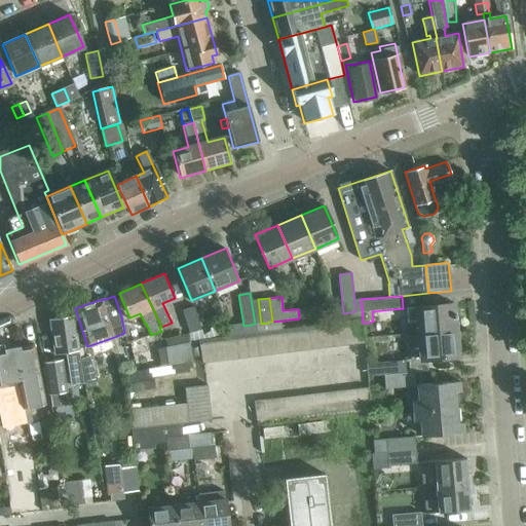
[(420,333),(457,330),(456,304),(407,307),(408,322),(419,322),(420,333)]
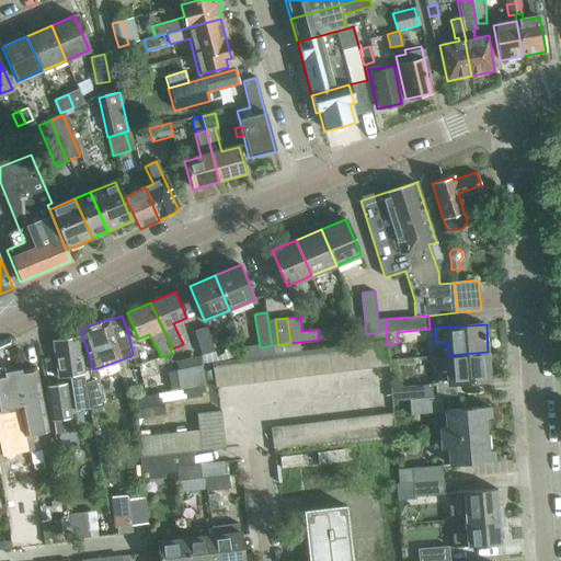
[(204,355),(215,353),(207,328),(197,331),(204,355)]
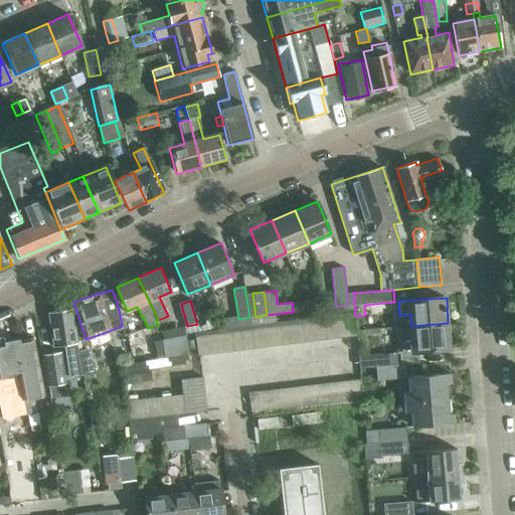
[(292,303),(293,312),(308,311),(307,301),(292,303)]
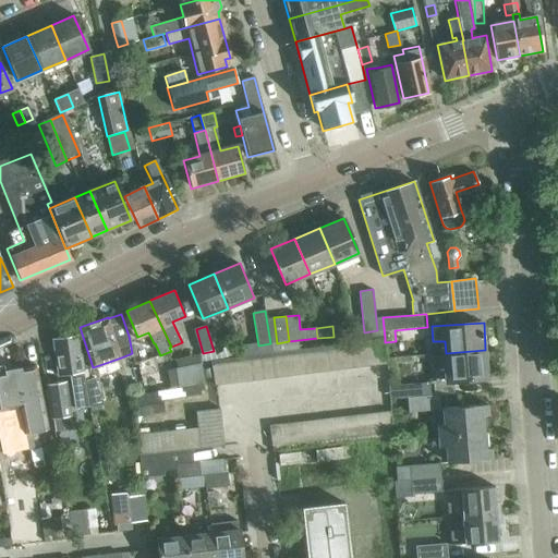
[(60,376),(70,375),(75,408),(88,407),(84,373),(79,336),(55,339),(60,376)]
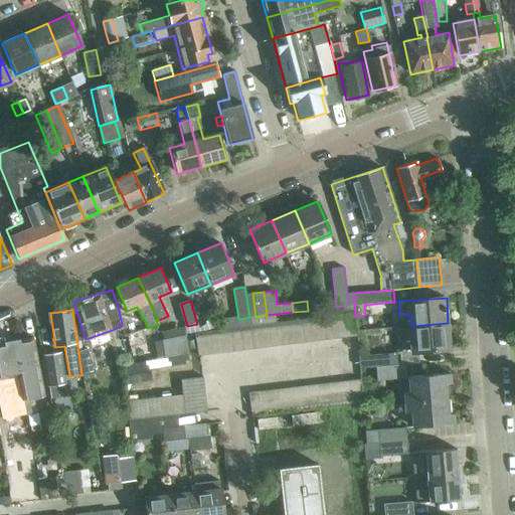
[(358,335),(355,316),(355,312),(344,314),(347,337),(358,335)]
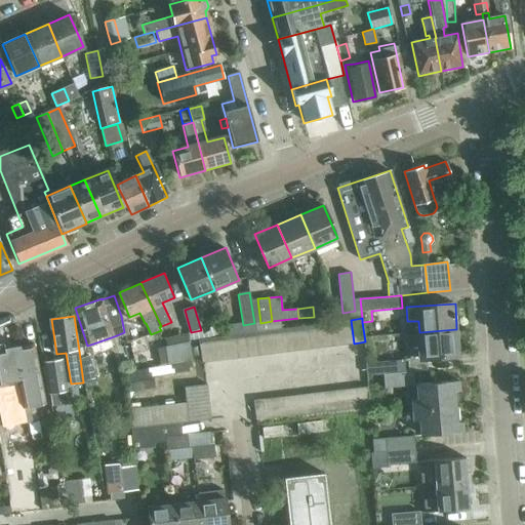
[(351,320),(341,321),(340,321),(344,345),(354,344),(351,320)]
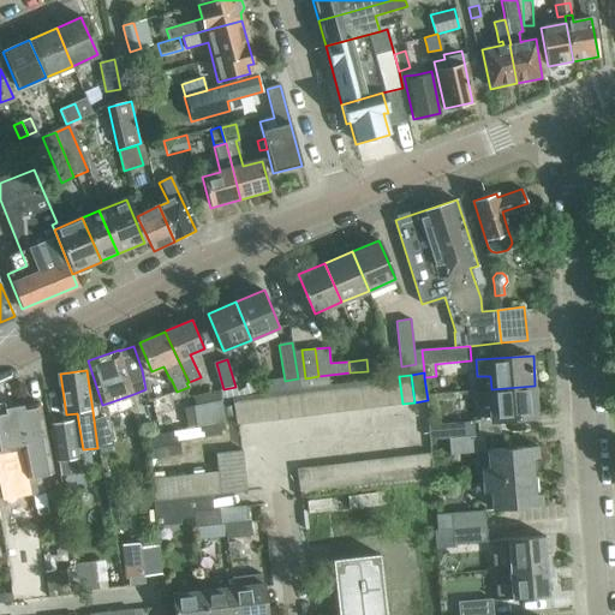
[(389,406),(402,404),(399,376),(386,377),(389,406)]
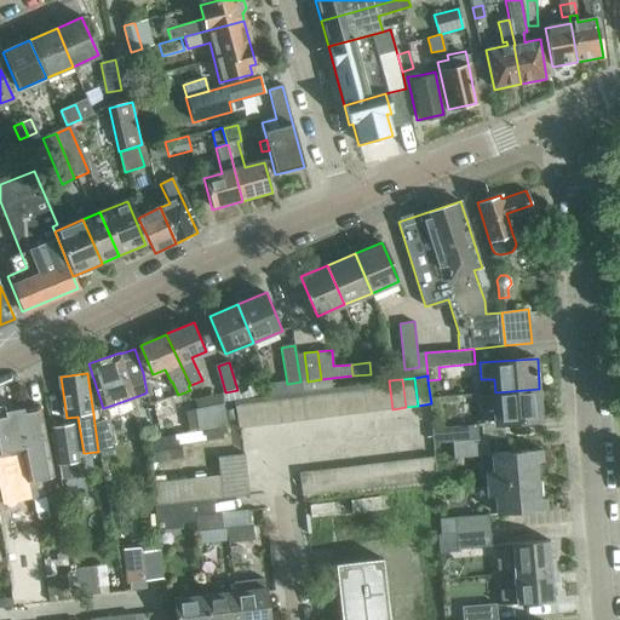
[(389,380),(379,382),(377,383),(380,411),(392,409),(389,380)]
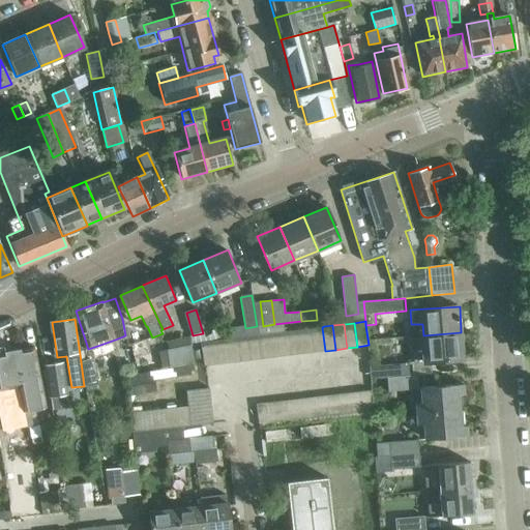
[(315,352),(325,351),(322,327),(312,328),(315,352)]
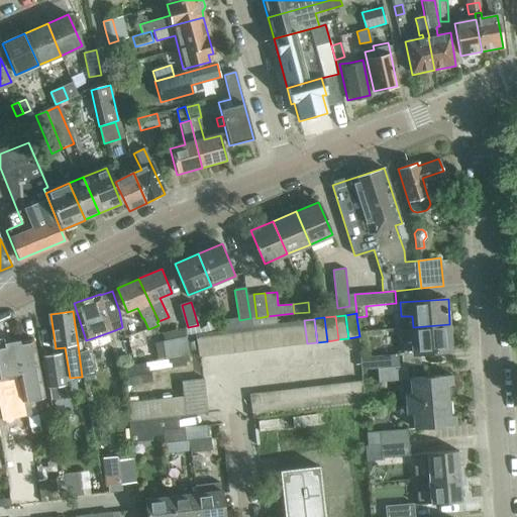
[(304,320),(296,321),(293,321),(296,345),(307,343),(304,320)]
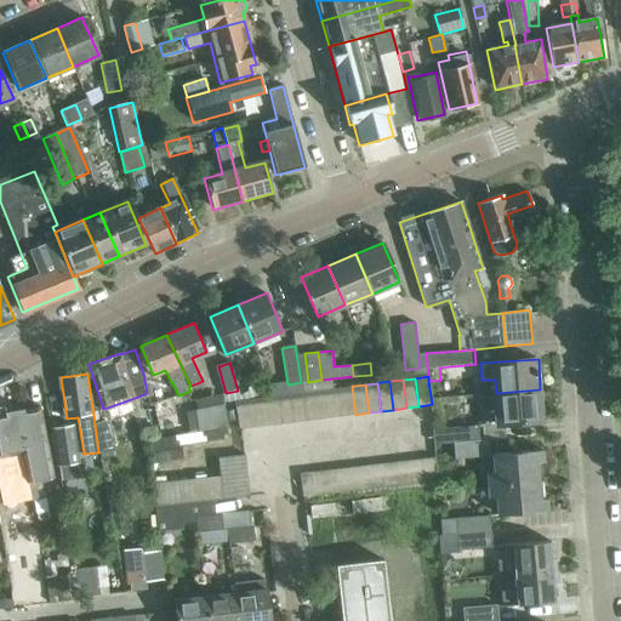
[(352,386),(340,388),(343,416),(355,415),(352,386)]
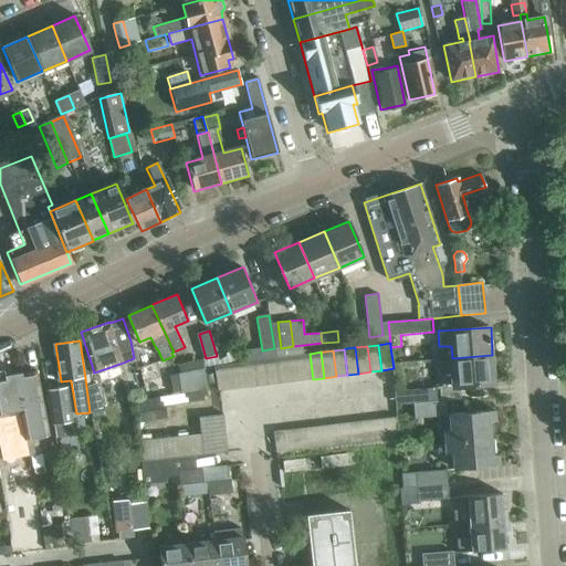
[(310,354),(303,354),(299,355),(302,380),(313,379),(310,354)]
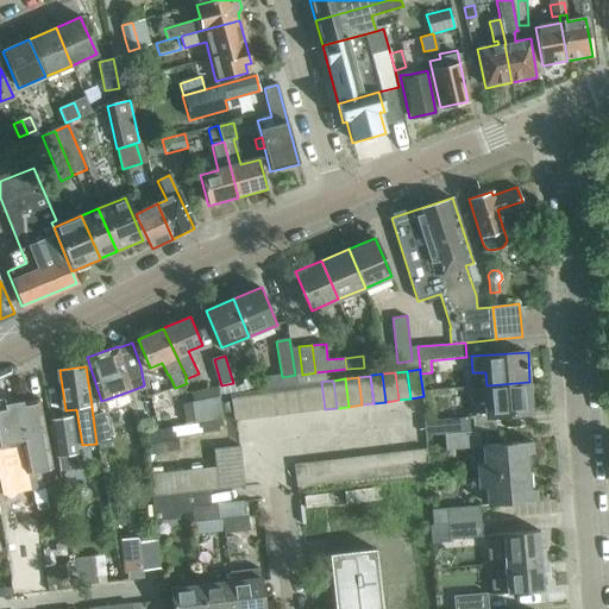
[(312,412),(325,409),(321,382),(308,383),(312,412)]
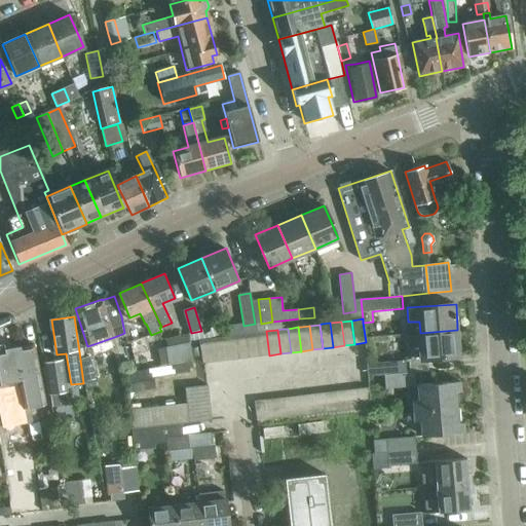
[(408,345),(409,360),(422,360),(422,361),(459,358),(457,330),(420,333),(421,345),(408,345)]
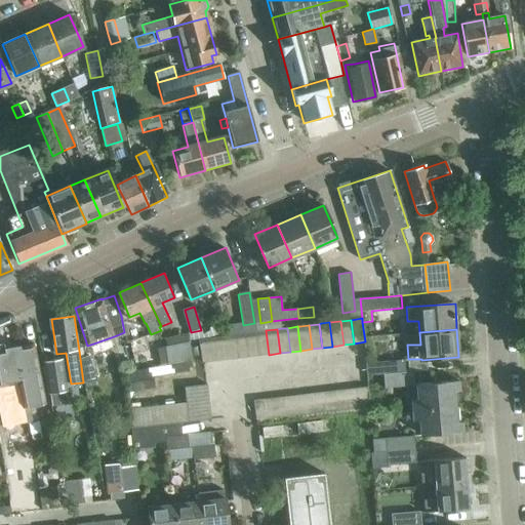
[(266,330),(260,331),(255,332),(258,356),(269,355),(266,330)]
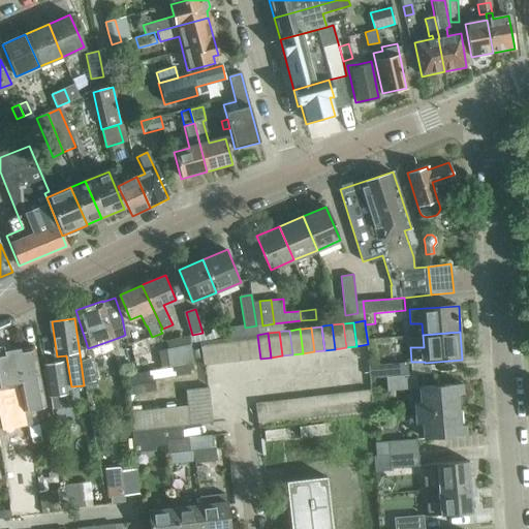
[(257,335),(247,336),(250,360),(260,359),(257,335)]
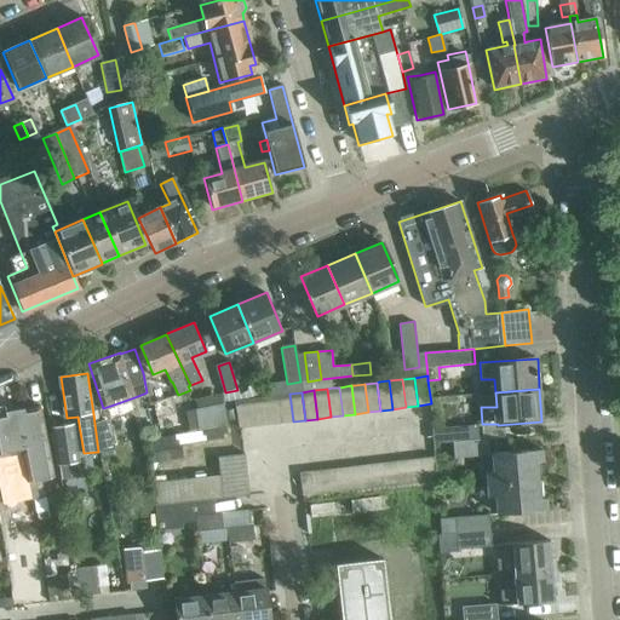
[(290,394),(283,395),(276,395),(281,424),(293,422),(290,394)]
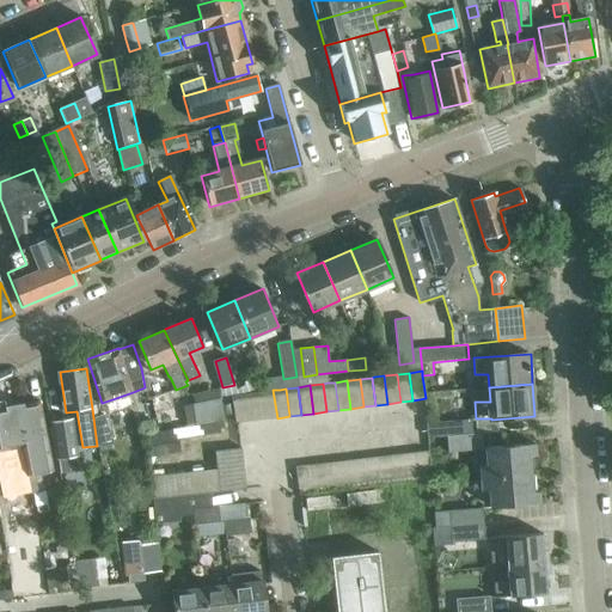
[(277,418),(273,390),(261,392),(264,420),(277,418)]
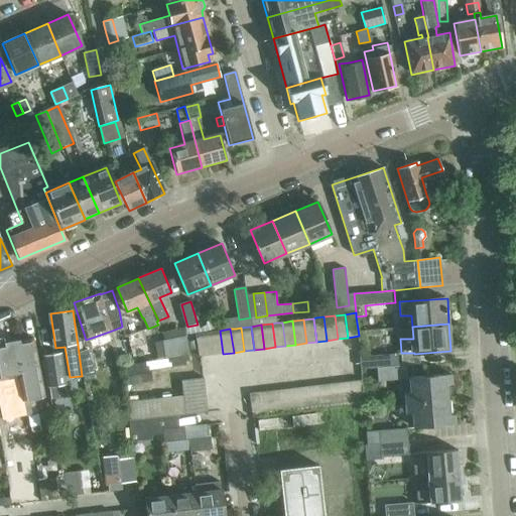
[(220,331),(217,331),(210,332),(213,355),(223,354),(220,331)]
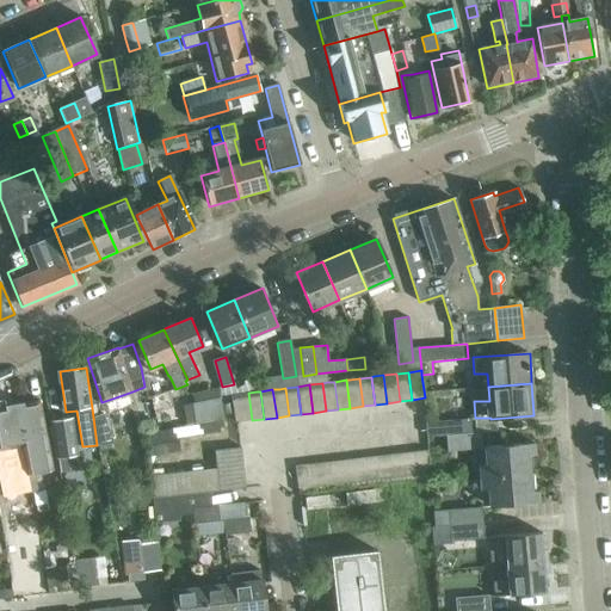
[(235,423),(236,423),(252,420),(248,393),(232,395),(235,423)]
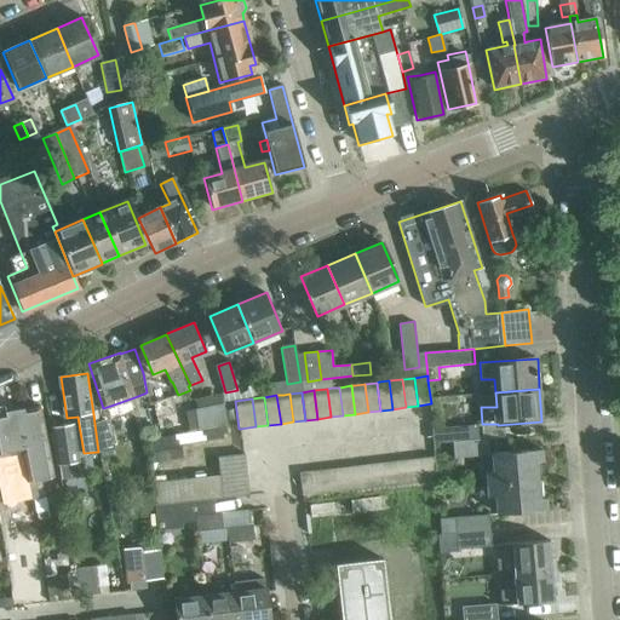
[(200,428),(229,424),(225,403),(197,408),(200,428)]
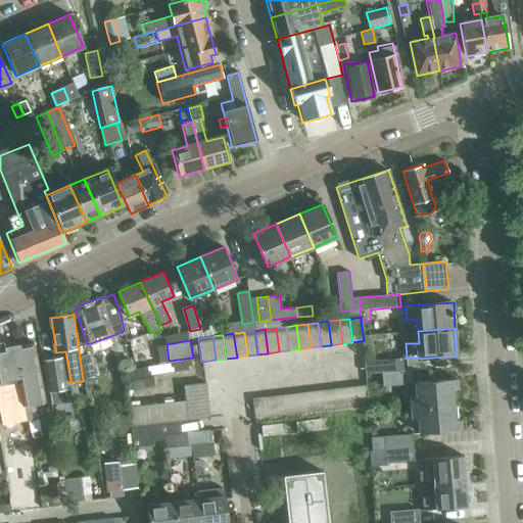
[(35,342),(12,346),(22,405),(20,405),(22,416),(27,431),(30,430),(28,421),(38,420),(35,405),(46,402),(35,342)]
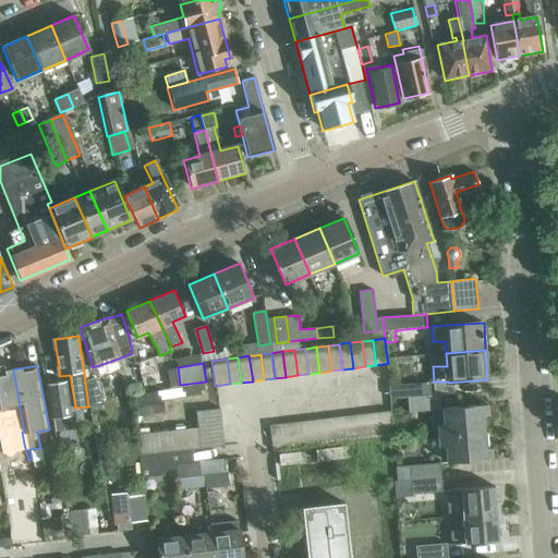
[(26,488),(36,486),(34,473),(35,473),(32,459),(28,460),(24,444),(22,432),(24,432),(13,370),(0,372),(0,411),(7,410),(9,423),(12,422),(14,434),(14,435),(17,451),(16,451),(21,475),(24,475),(26,488)]
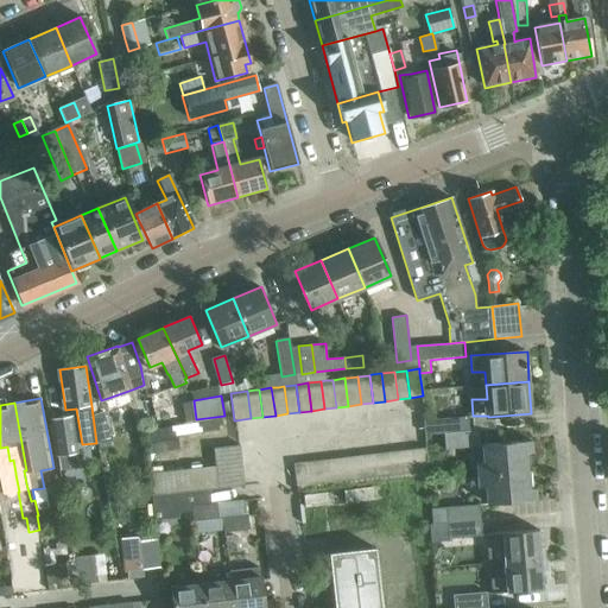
[(51,420),(58,457),(78,454),(73,417),(51,420)]
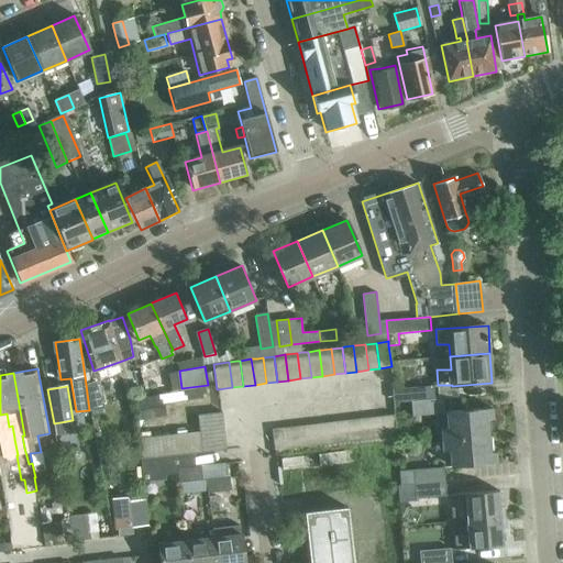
[(433,386),(393,389),(393,403),(434,398),(433,386)]
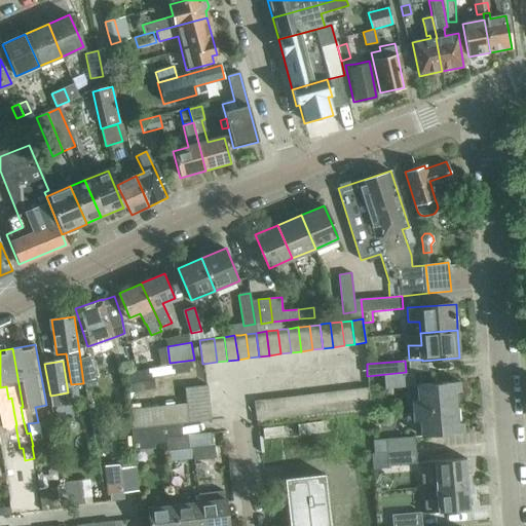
[(413,372),(384,375),(385,388),(414,386),(413,372)]
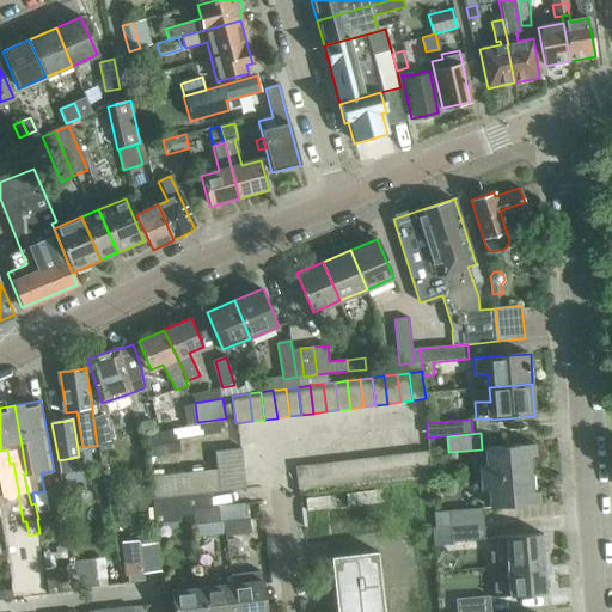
[(483,477),(530,473),(528,457),(538,456),(537,444),(489,447),(490,464),(482,464),(483,477)]
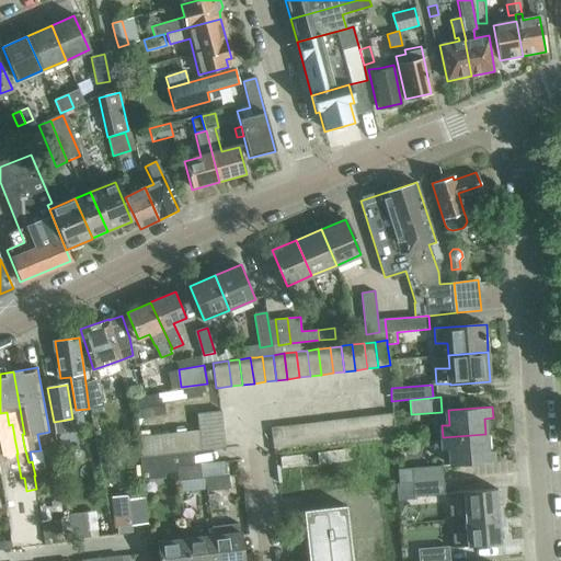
[(221,410),(220,411),(197,413),(198,426),(222,423),(221,410)]
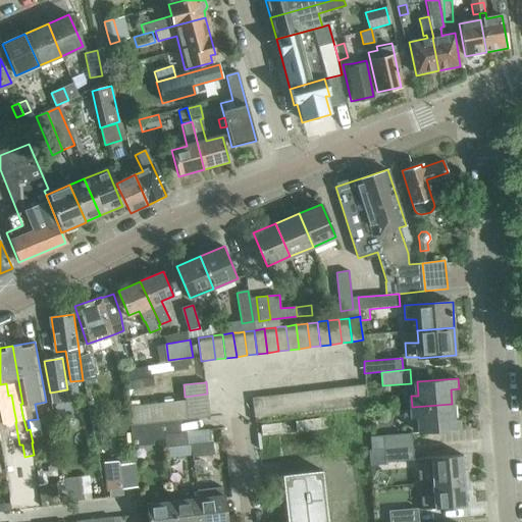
[(356,410),(364,409),(368,409),(366,386),(354,387),(356,410)]
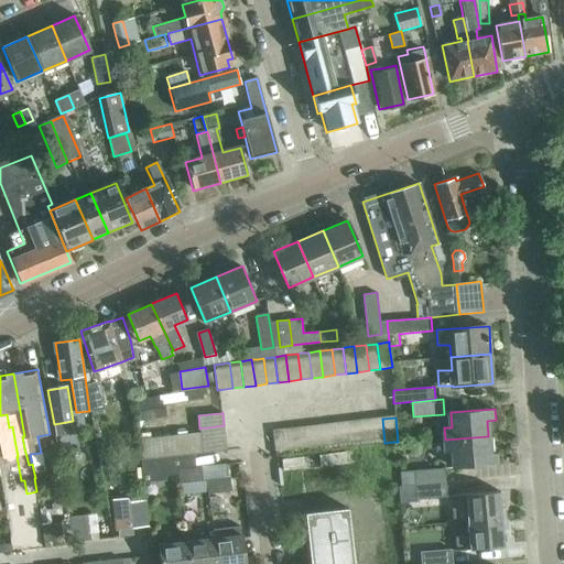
[(373,444),(384,443),(382,419),(371,420),(373,444)]
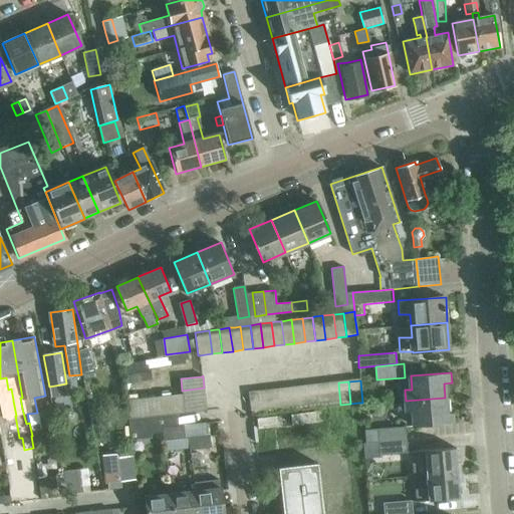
[(330,406),(340,405),(338,382),(328,383),(330,406)]
